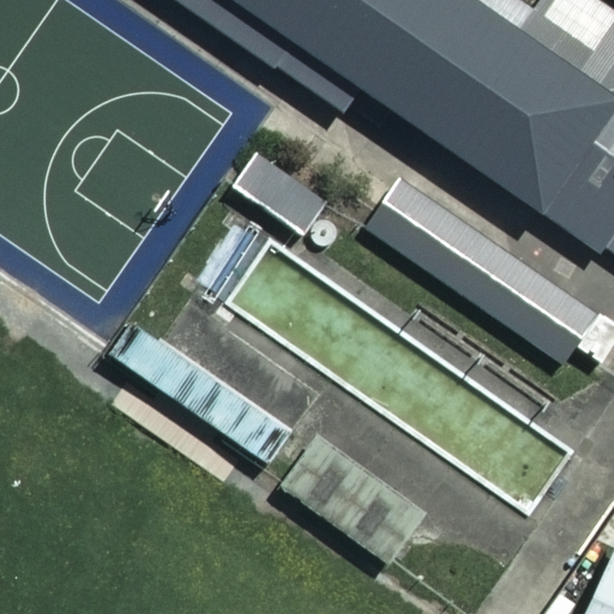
[(613,60),(525,0),(180,0),(341,110),(357,86),(613,263),(613,60)]
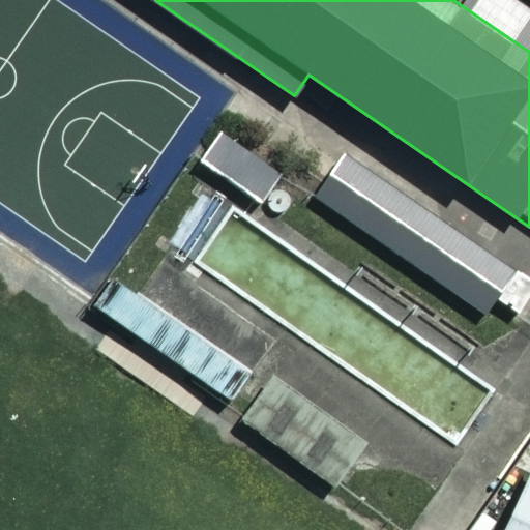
[(283,170),(221,129),(199,164),(261,204),(283,170)]
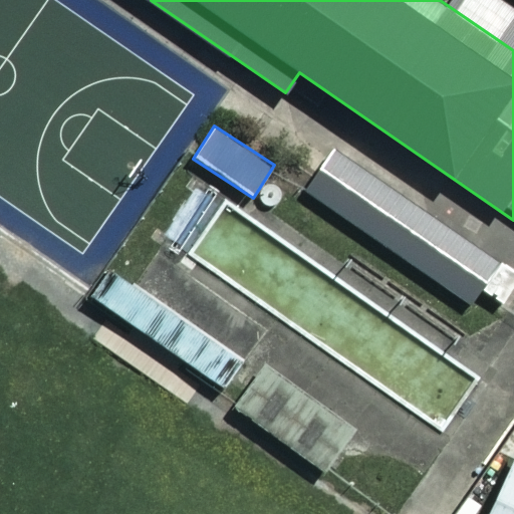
[(513,284),(513,259),(331,143),(295,199),(489,323),(513,284)]
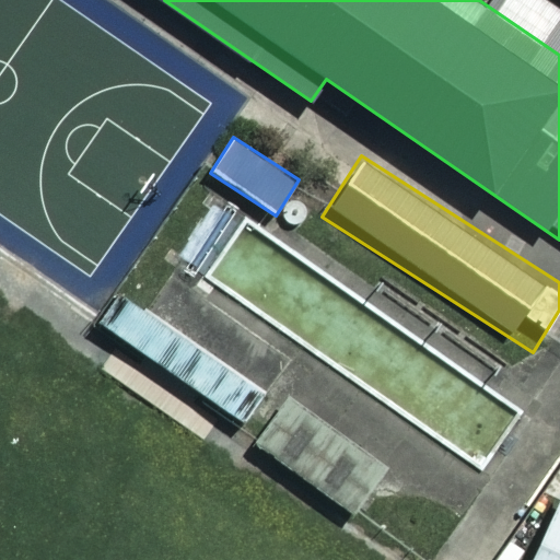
[(384,466),(284,399),(249,451),(349,517),(384,466)]
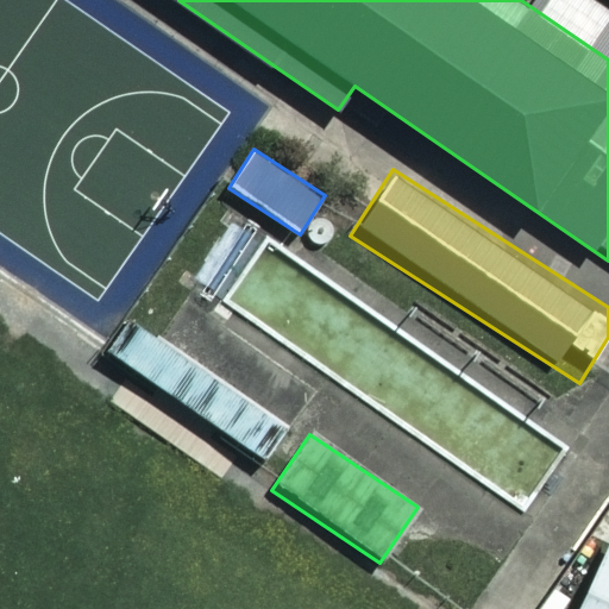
[(608,608),(608,526),(586,575),(569,566),(552,601),(569,608),(608,608)]
